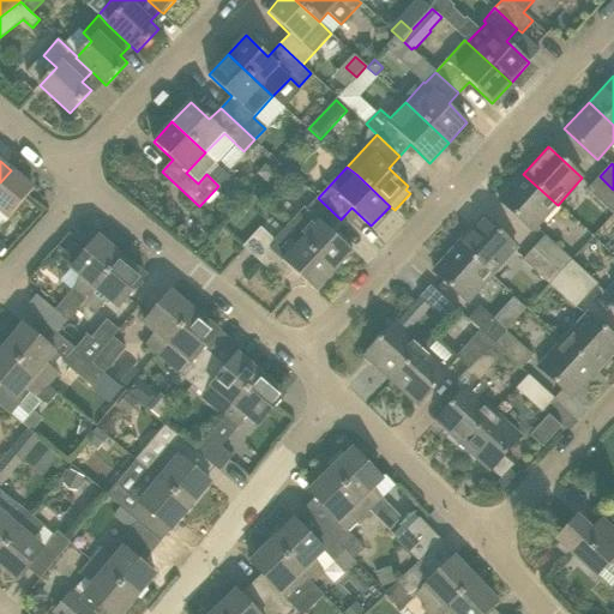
[(0,182),(0,211),(8,218),(34,188),(11,170),(0,182)]
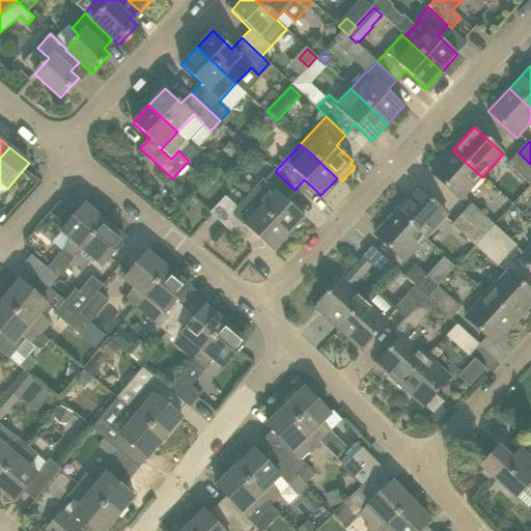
[(482,177),(452,150),(431,173),(460,200),(482,177)]
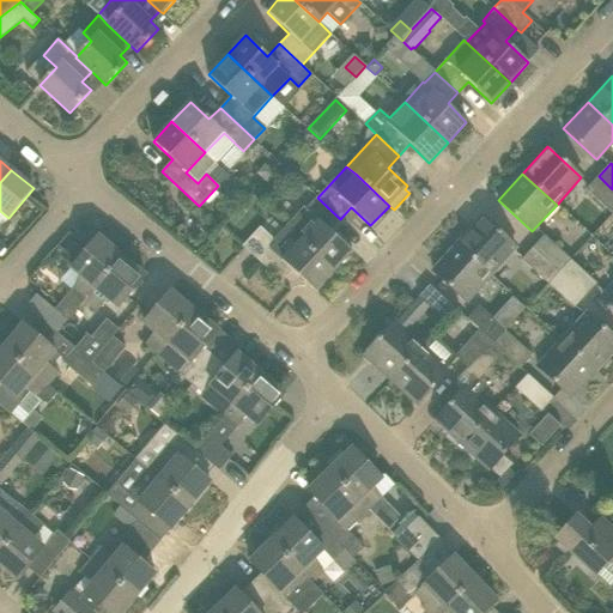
[(587,189),(612,214),(612,213),(612,189),(599,176),(587,189)]
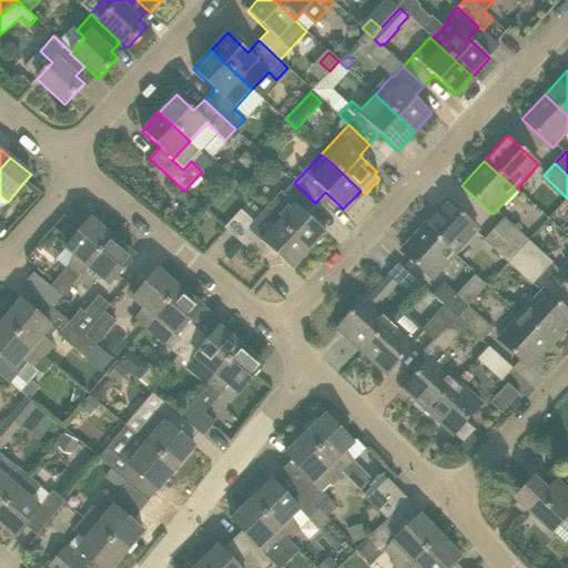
[(264,210),(265,211),(310,252),(327,233),(305,213),(315,203),(294,183),(284,194),(281,192),(264,210)]
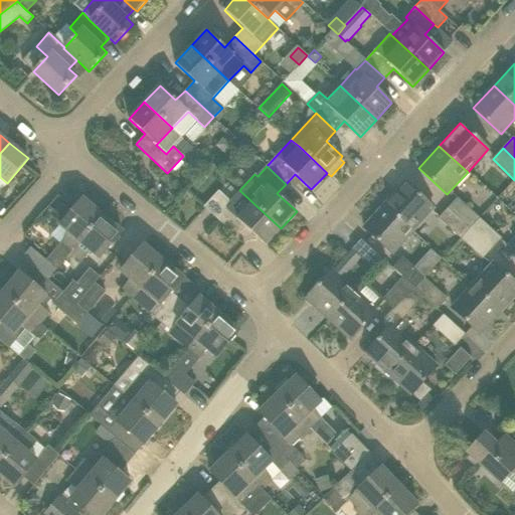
[(384,205),(412,231),(433,208),(404,183),(384,205)]
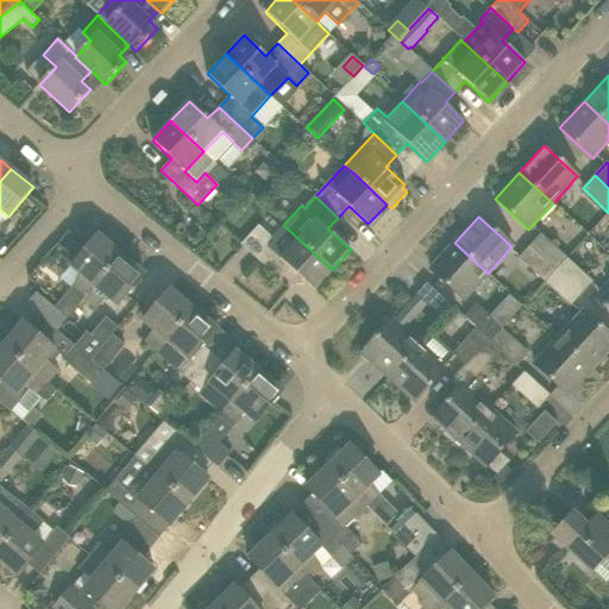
[(313,290),(332,270),(284,226),(272,239),(258,226),(240,245),(280,281),(290,269),(313,290)]
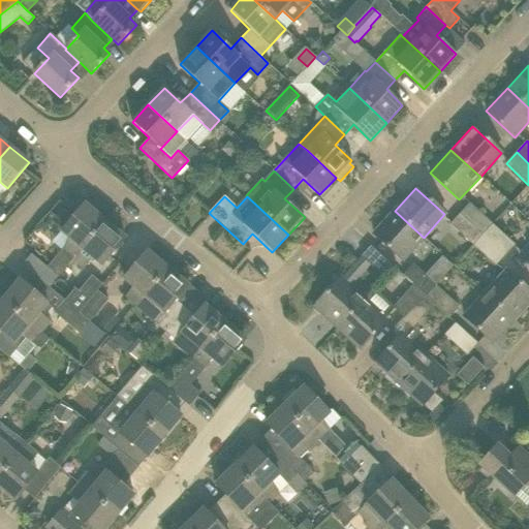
[(84,204),(73,217),(62,208),(52,220),(63,229),(61,231),(71,239),(62,250),(72,259),(104,221),(84,204)]
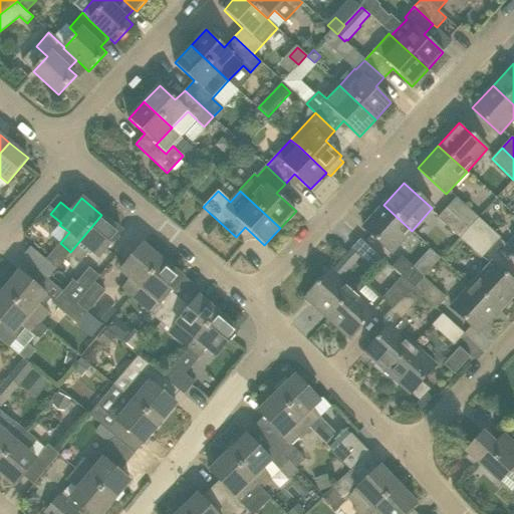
[(469,228),(479,218),(457,198),(447,208),(469,228)]
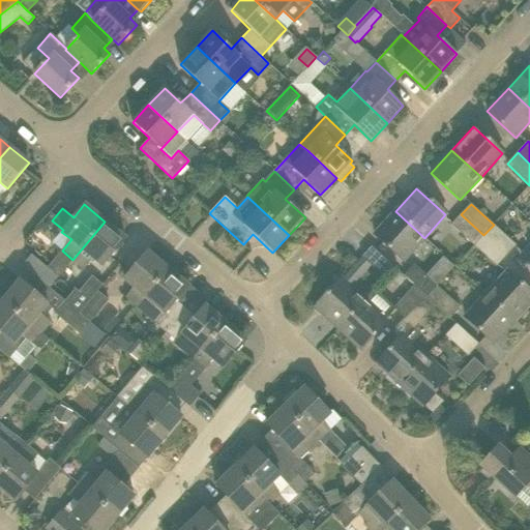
[(424,238),(395,211),(374,234),(404,260),(424,238)]
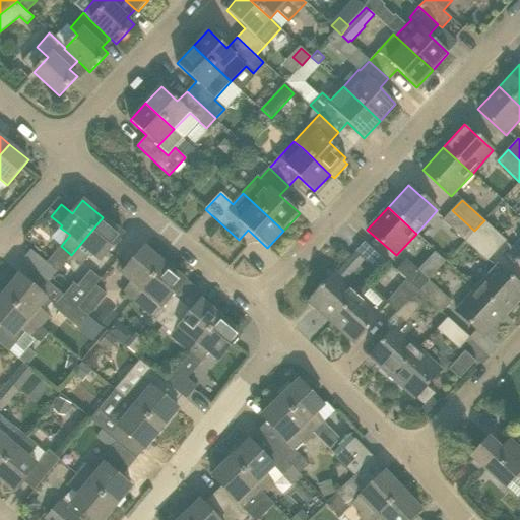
[(474,231),(452,210),(443,220),(465,241),(474,231)]
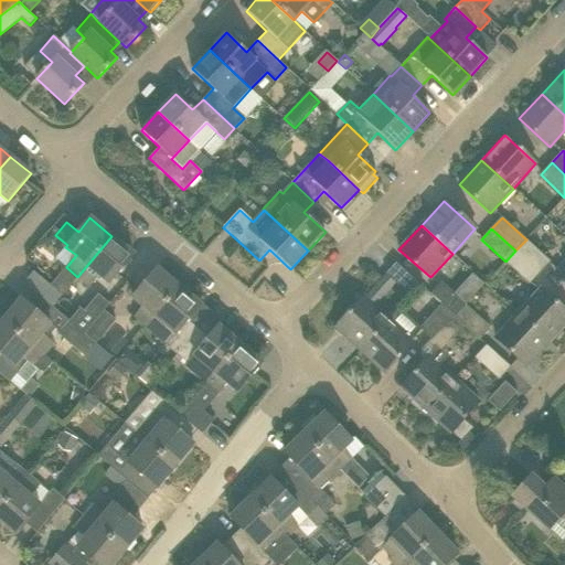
[(112,236),(77,277),(89,287),(99,275),(109,284),(134,255),(112,236)]
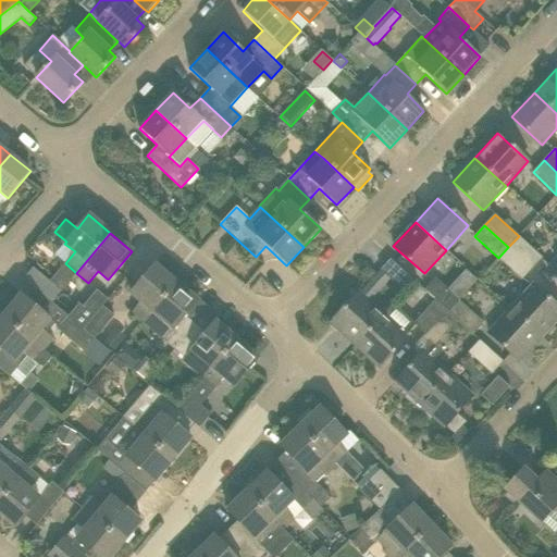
[(508,247),(533,269),(543,258),(519,236),(508,247)]
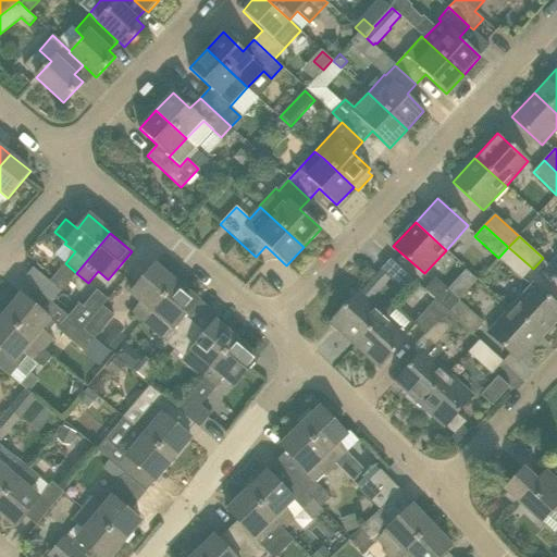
[(533,269),(508,247),(498,258),(522,281),(533,269)]
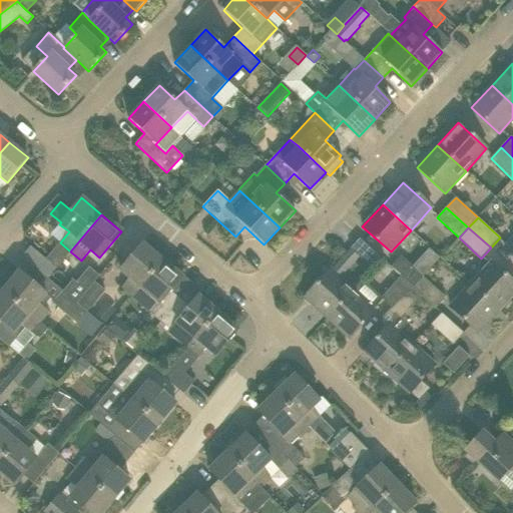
[(402,242),(418,257),(429,245),(413,230),(402,242)]
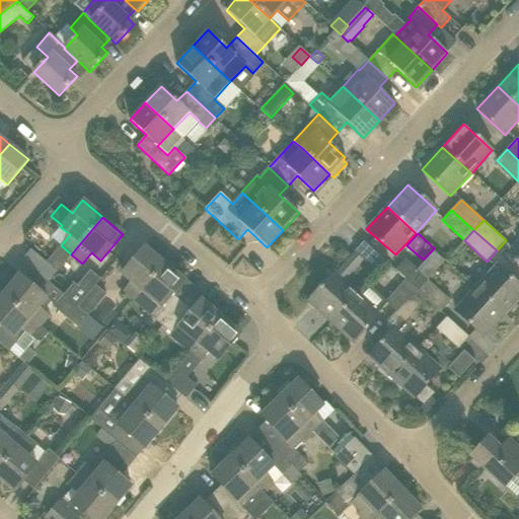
[(518,239),(510,249),(518,257),(518,239)]
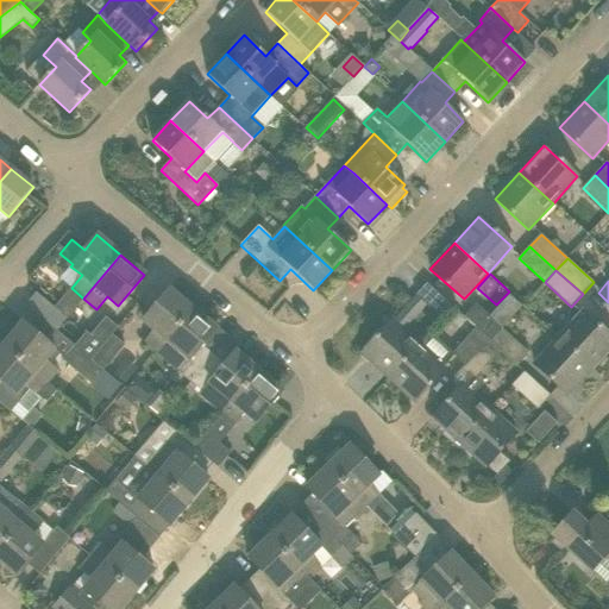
[(415,295),(426,305),(443,320),(453,307),(427,282),(415,295)]
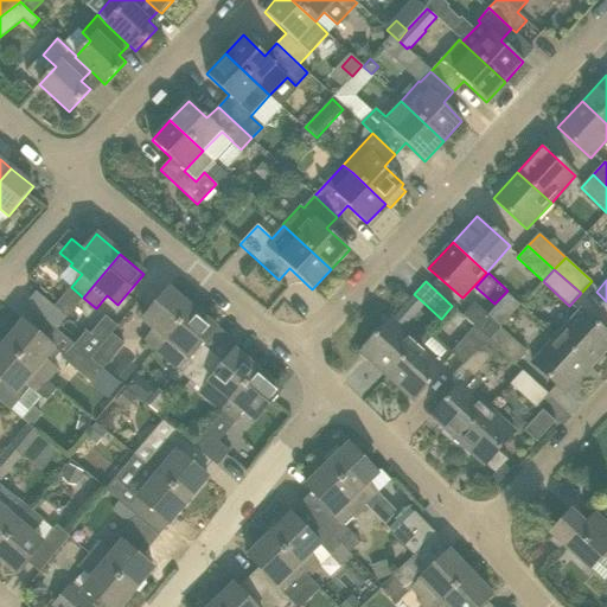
[(155,352),(192,308),(168,288),(142,319),(153,328),(142,342),(155,352)]
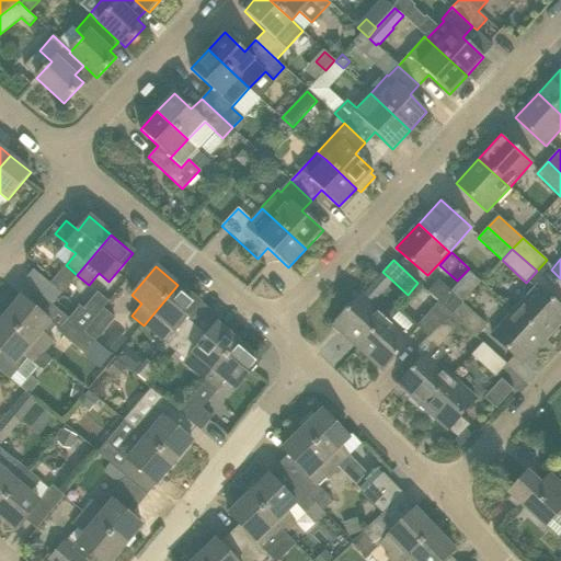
[(23,282),(41,295),(53,305),(63,294),(33,270),(23,282)]
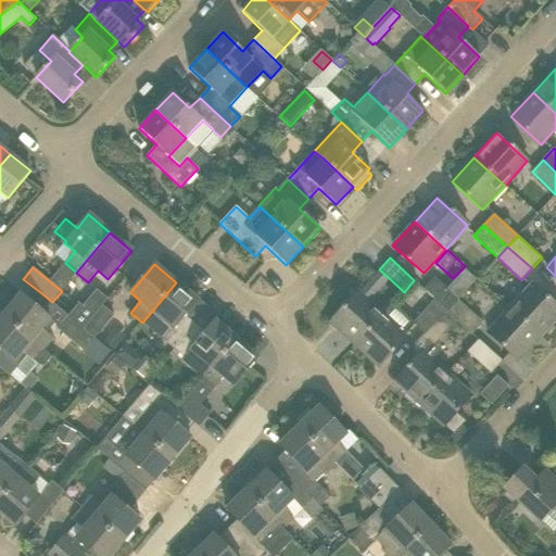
[(436,300),(446,310),(456,298),(434,278),(425,290),(436,300)]
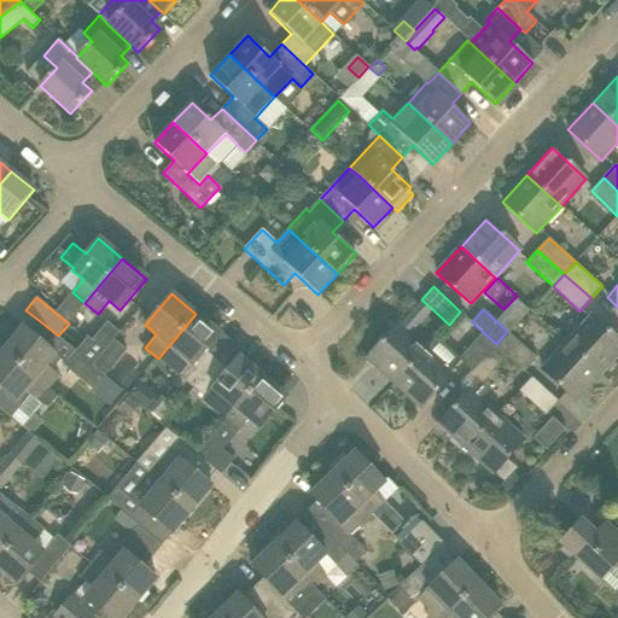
[(158,359),(172,369),(181,378),(193,388),(217,360),(205,351),(220,334),(196,314),(158,359)]
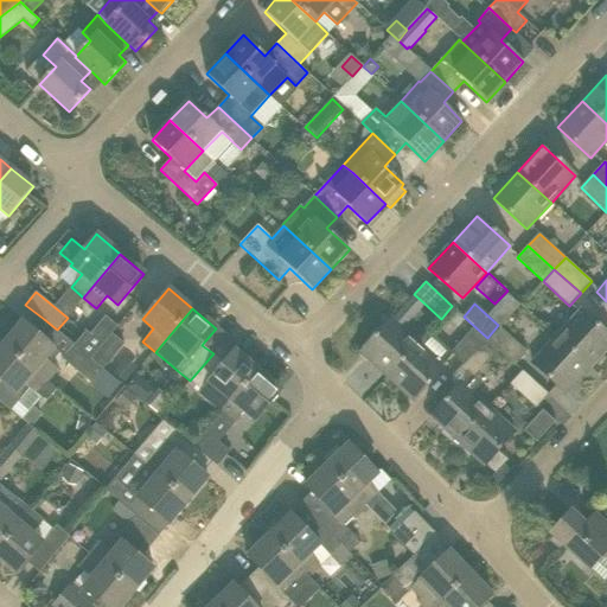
[(606,334),(581,311),(556,337),(589,368),(606,347),(606,334)]
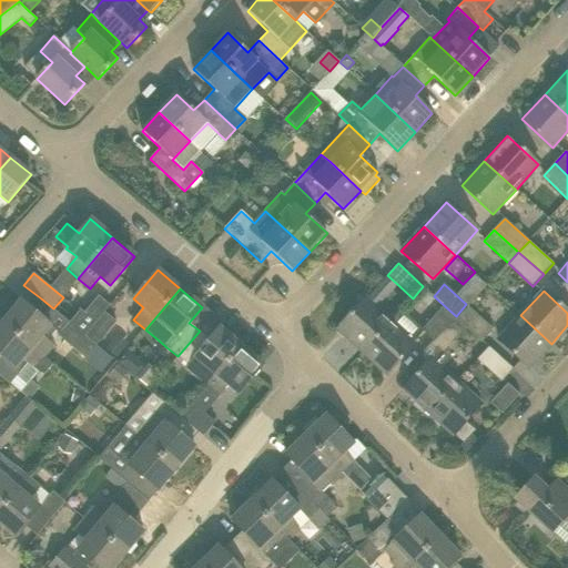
[(89,298),(69,322),(84,335),(104,312),(89,298)]
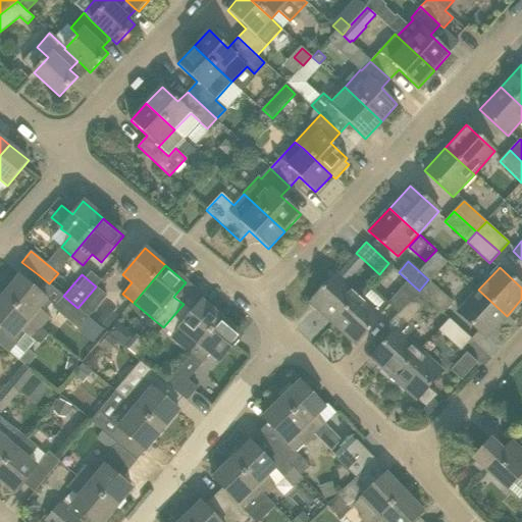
[(310,303),(332,324),(359,296),(336,274),(310,303)]
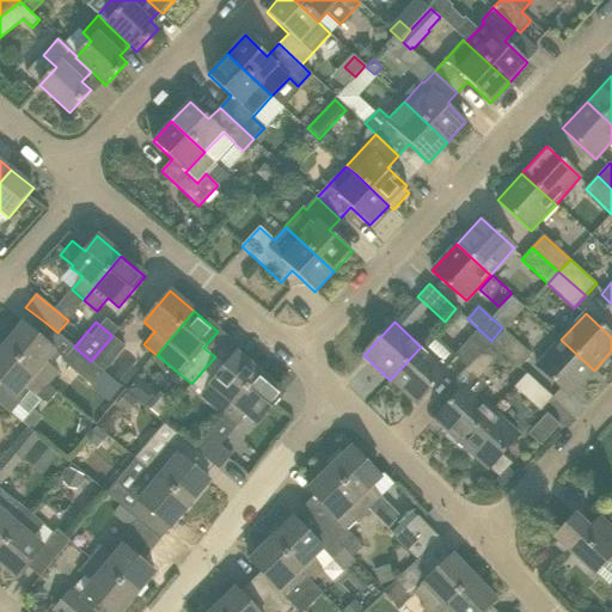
[(4,348),(47,385),(59,372),(46,361),(54,350),(24,324),(4,348)]
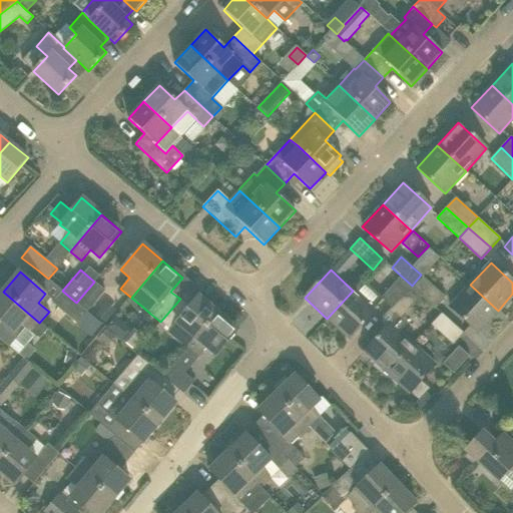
[(412,286),(422,296),(436,308),(446,298),(421,275),(412,286)]
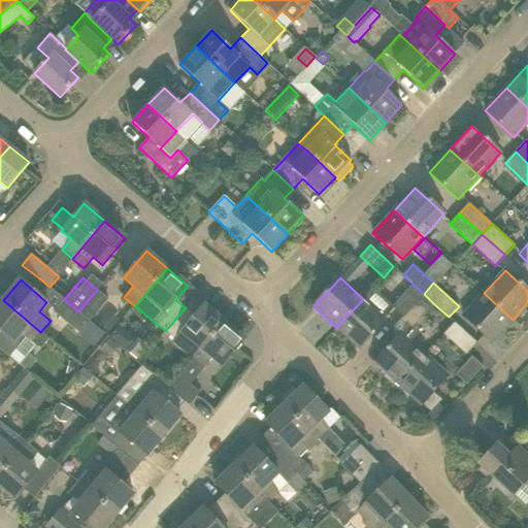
[(394,308),(402,317),(424,294),(414,285),(393,307),(394,308)]
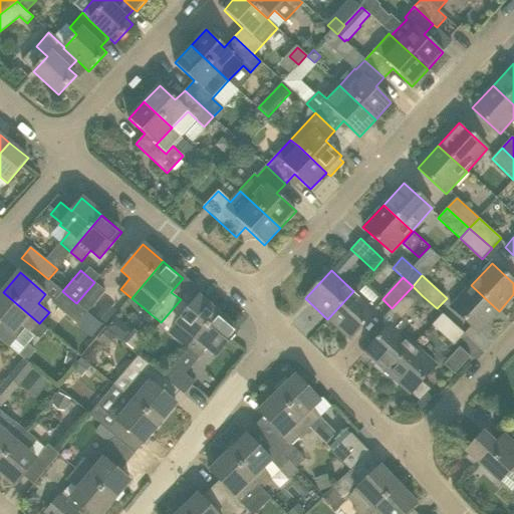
[(105,291),(94,282),(76,303),(87,313),(105,291)]
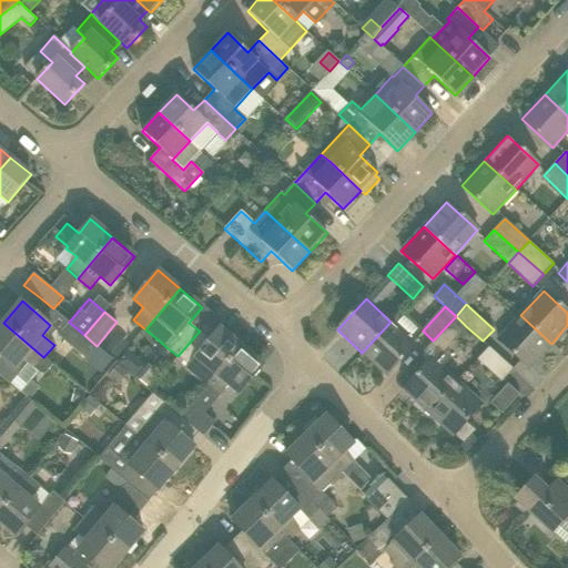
[(551,344),(520,315),(497,340),(529,368),(551,344)]
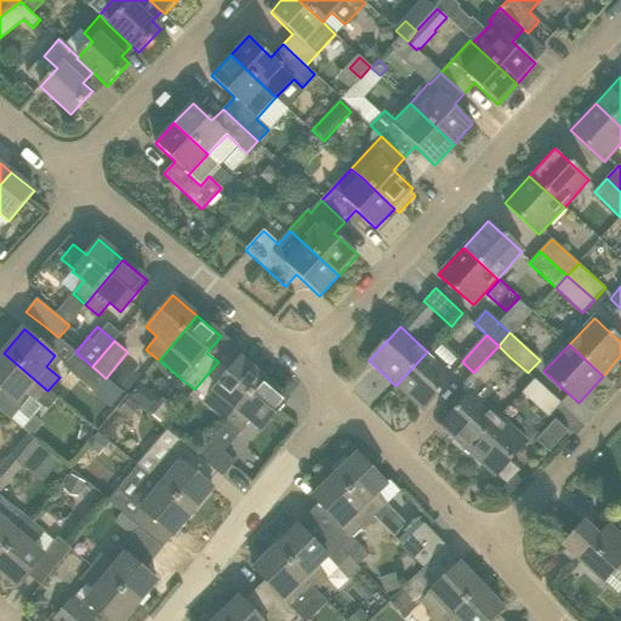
[(465,400),(440,427),(468,451),(499,417),(476,397),(511,358),(499,346),(473,372),(456,392),(465,400)]
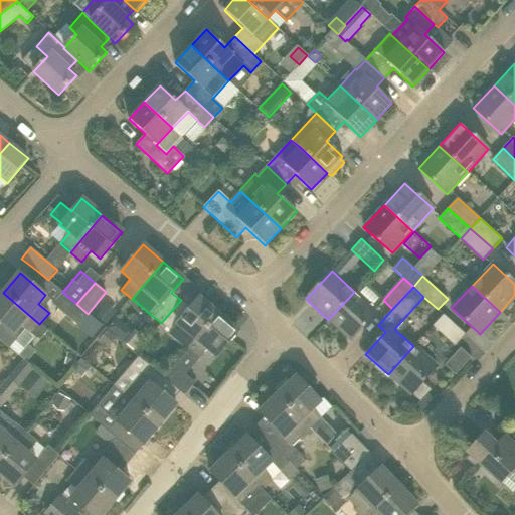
[(62,292),(52,304),(78,325),(88,314),(76,304),(62,292)]
